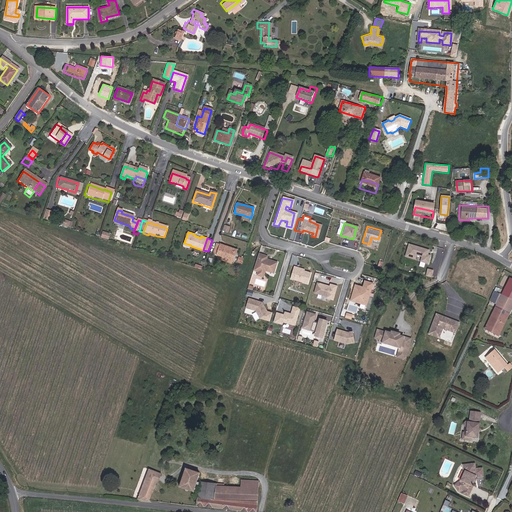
[(223,256),(234,259),(235,255),(234,254),(236,250),(227,247),(228,246),(217,243),(214,253),(223,256)]
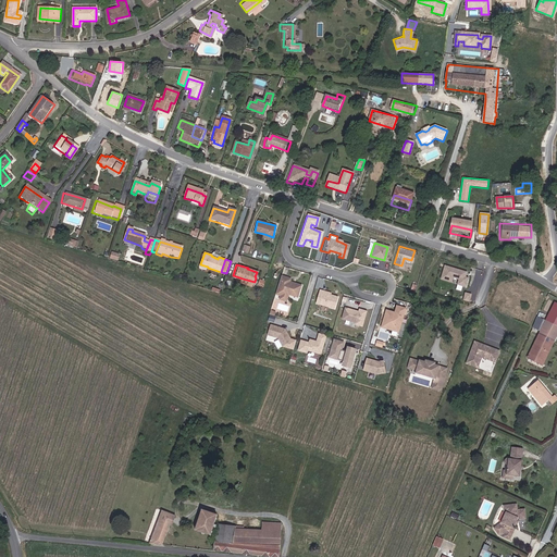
[(465,271),(444,264),(440,279),(450,282),(452,276),(458,279),(457,284),(466,286),(468,277),(462,276),(465,271)]
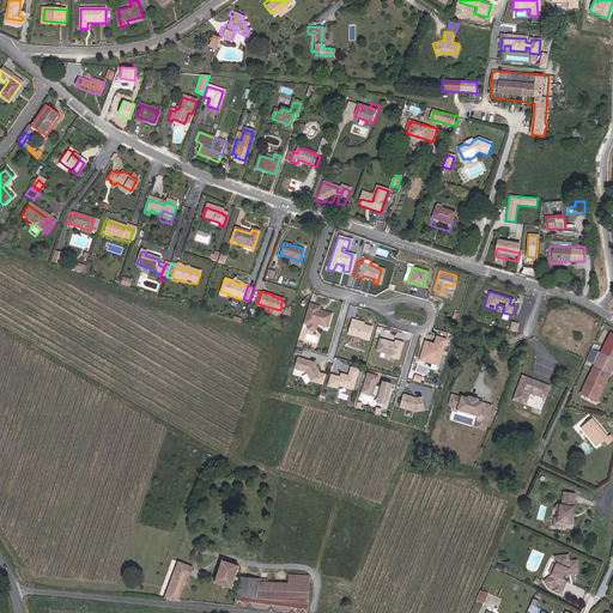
[(321,308),(308,304),(302,325),(305,326),(305,329),(315,332),(317,323),(329,327),(333,314),(320,310),(321,308)]
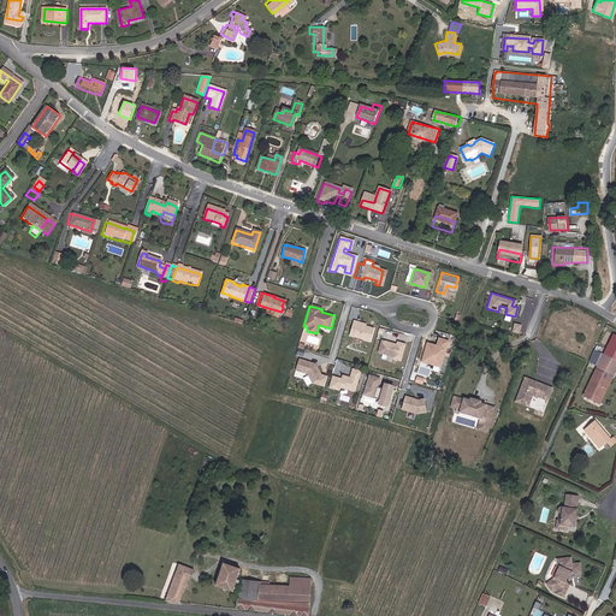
[(367,323),(353,319),(348,336),(369,342),(373,329),(366,326),(367,323)]
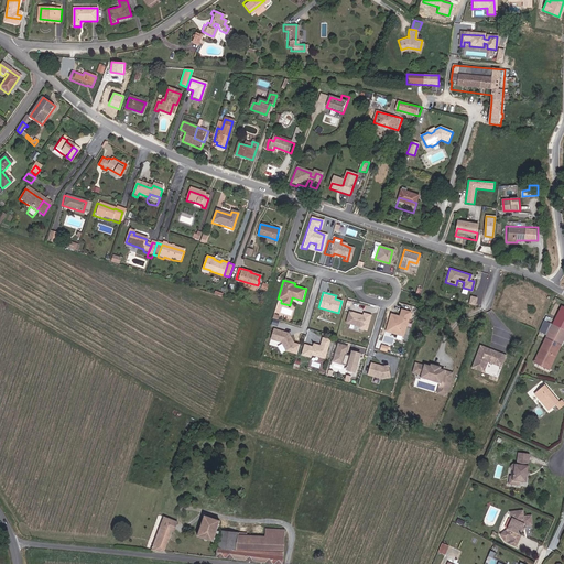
[(563,306),(561,305),(545,337),(546,338),(537,357),(551,364),(560,345),(561,345),(563,338),(563,306)]
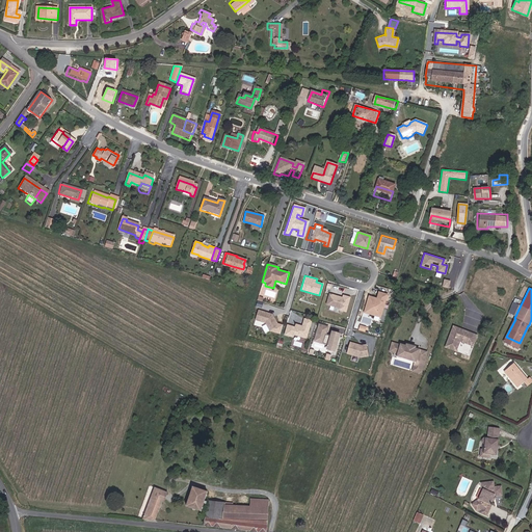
[(376,297),(369,296),(363,313),(380,318),(388,294),(378,292),(376,297)]
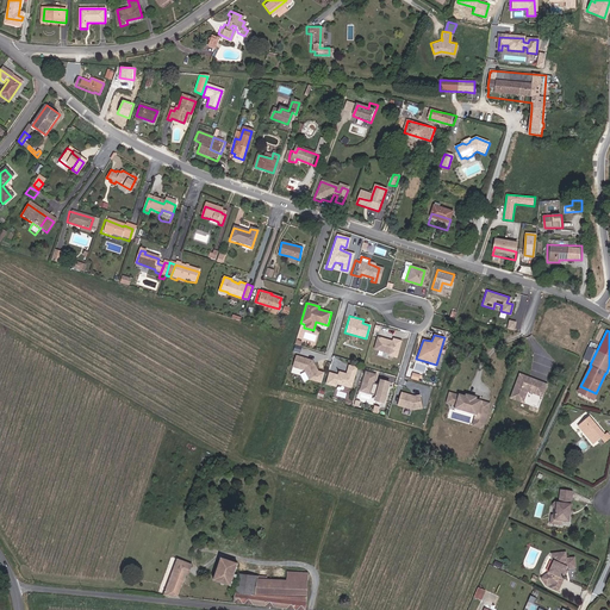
[(392,341),(378,336),(374,350),(387,354),(387,358),(398,361),(404,341),(393,337),(392,341)]
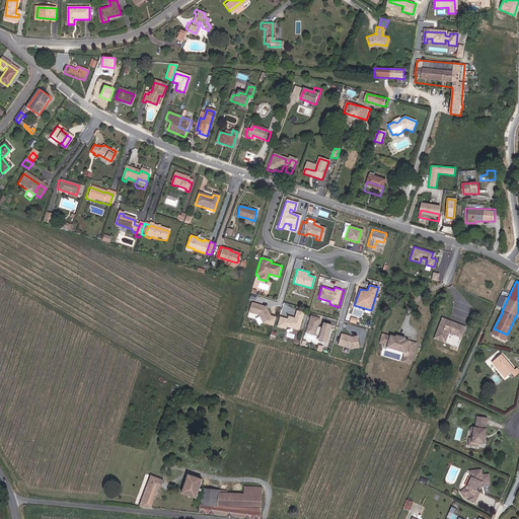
[(504,301),(499,299),(496,306),(501,308),(504,301)]
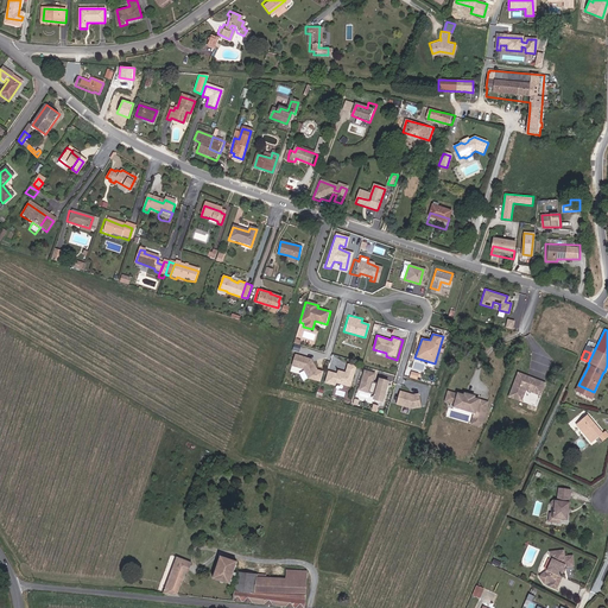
[(311,359),(296,354),(292,366),(303,369),(308,379),(320,372),(311,359)]
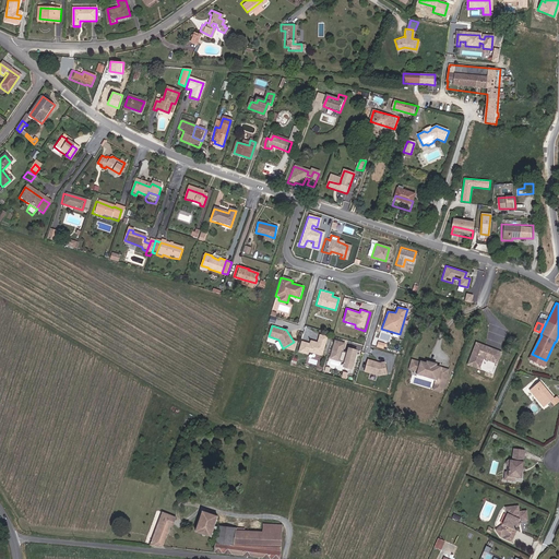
[(309,343),(301,341),(298,353),(308,355),(309,353),(322,356),(328,337),(320,335),(318,342),(310,341),(309,343)]
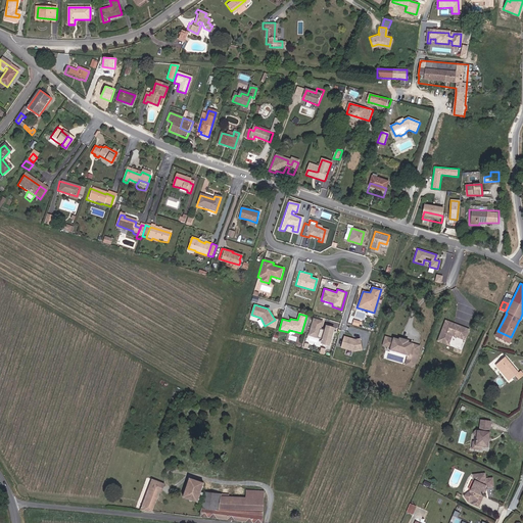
[(323,322),(314,319),(308,336),(322,340),(321,345),(330,347),(335,328),(327,326),(325,331),(320,330),(323,322)]
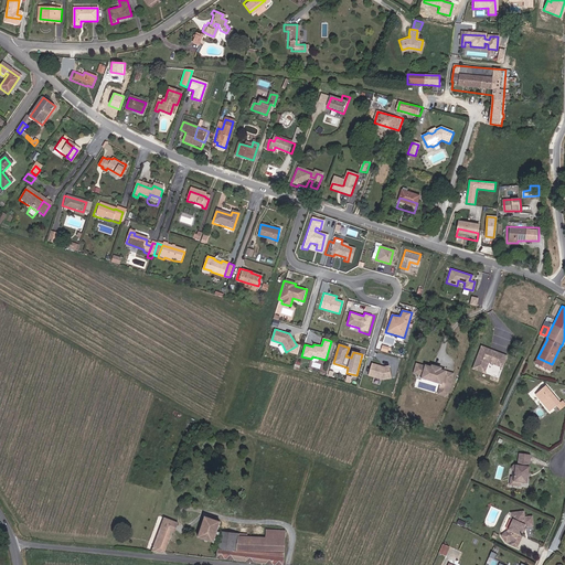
[(508,356),(483,347),(475,368),(487,373),(492,359),(504,364),(508,356)]
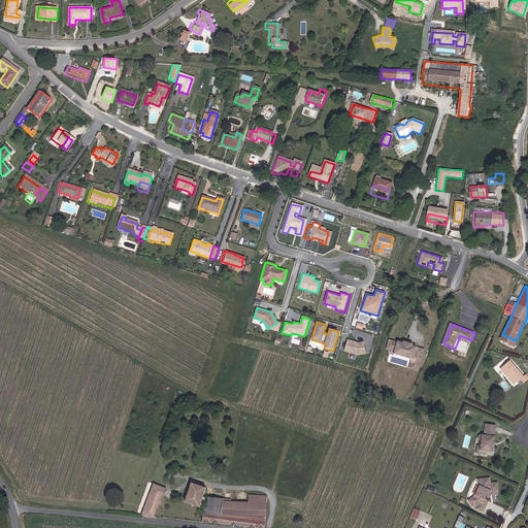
[(514,344),(516,340),(502,334),(500,338),(514,344)]
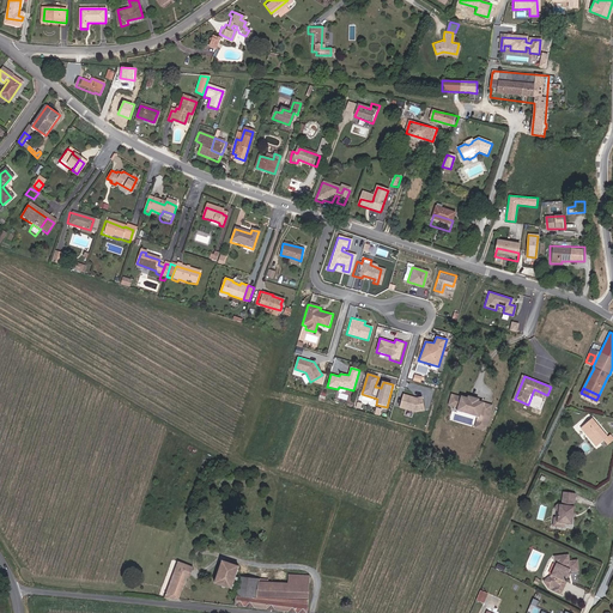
[(417,398),(404,394),(399,408),(414,413),(426,411),(423,396),(417,398)]
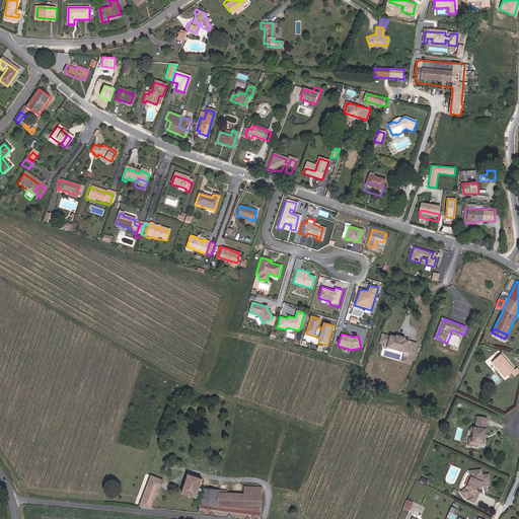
[(393,338),(380,334),(377,344),(402,351),(399,361),(408,363),(413,344),(402,341),(403,337),(395,335),(393,338)]
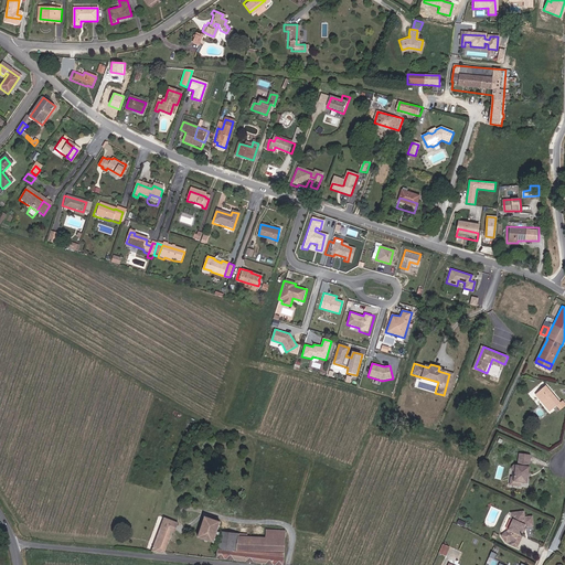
[(562,402),(546,385),(535,394),(551,412),(558,405),(562,408),(564,405),(564,402),(563,401),(562,402)]
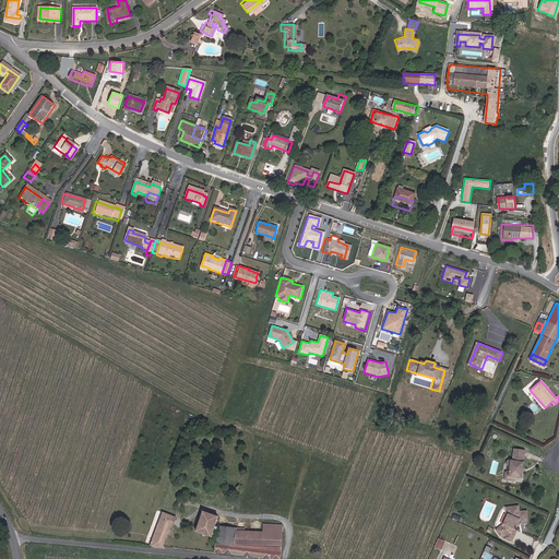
[(523,445),(513,444),(511,455),(508,455),(506,456),(506,459),(507,461),(509,461),(508,472),(513,473),(520,473),(521,468),(520,467),(521,463),(522,462),(522,458),(521,458),(521,454),(522,454),(523,445)]
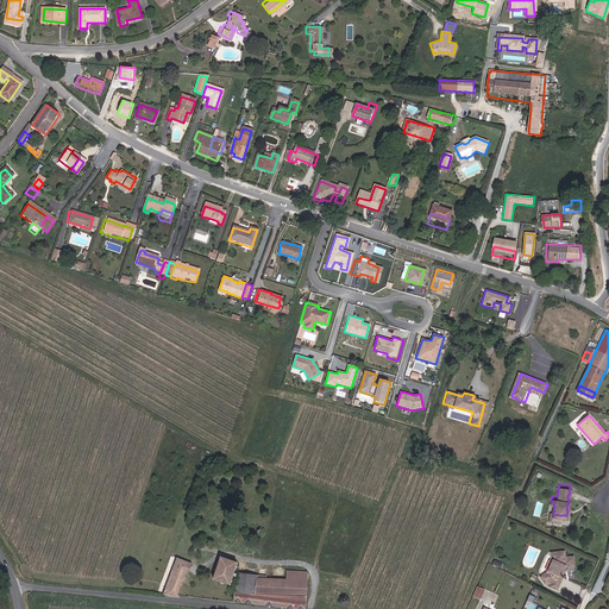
[(548,518),(559,519),(559,515),(553,514),(554,502),(552,502),(552,509),(550,509),(548,518)]
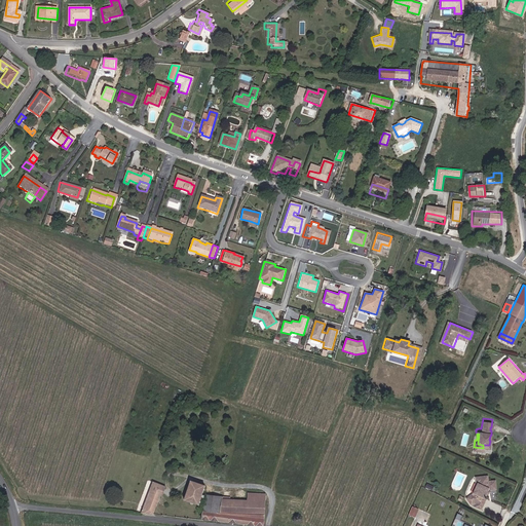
[(488,479),(479,480),(480,489),(477,490),(473,496),(470,499),(472,502),(467,505),(470,510),(472,510),(474,508),(475,508),(475,510),(474,510),(474,511),(482,515),(487,503),(485,502),(489,494),(497,494),(496,484),(489,484),(488,479)]
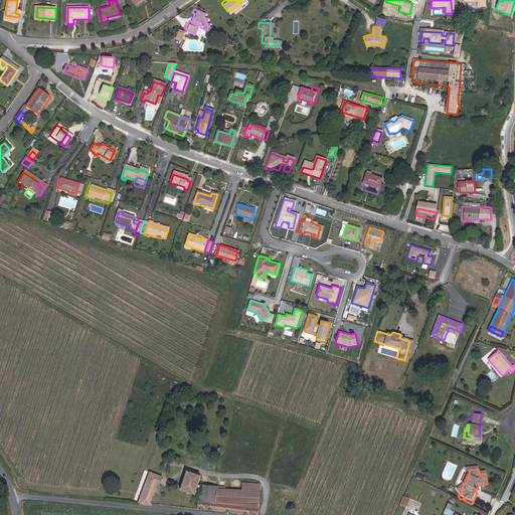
[(195,493),(201,475),(187,470),(181,490),(195,493)]
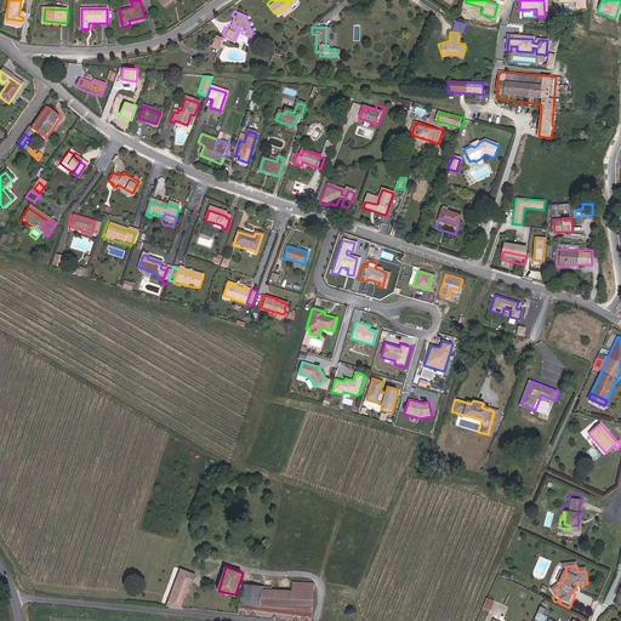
[(167,605),(181,608),(189,585),(192,585),(195,574),(181,569),(167,605)]
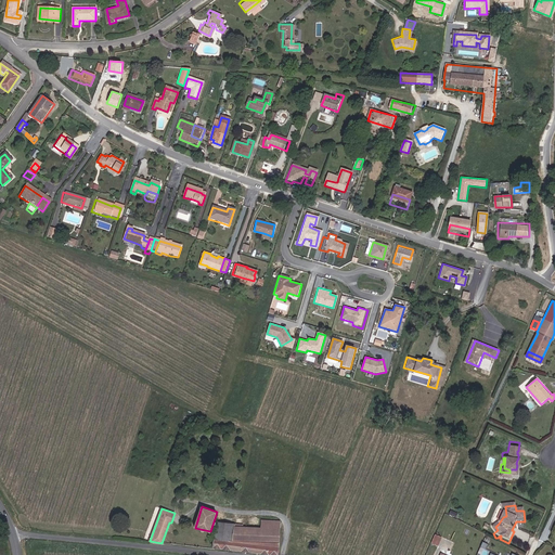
[(262,520),(262,528),(280,530),(281,523),(263,520),(262,520)]
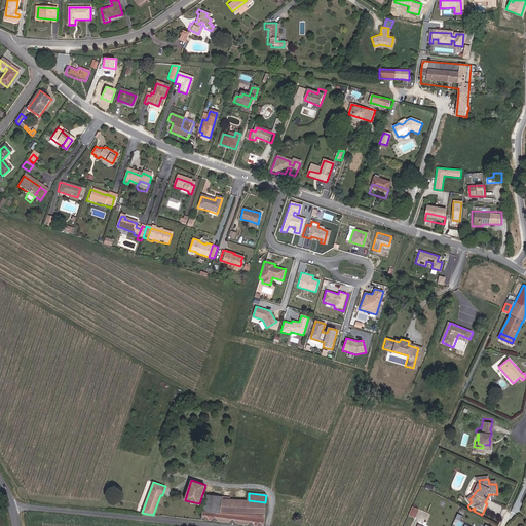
[(257,525),(264,525),(265,502),(249,500),(231,499),(231,496),(207,494),(202,519),(229,522),(257,525)]
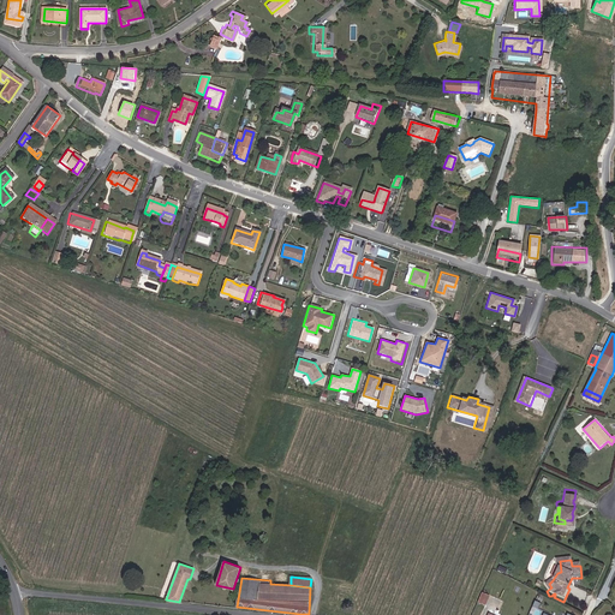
[(490,598),(483,595),(478,605),(487,609),(490,598)]
